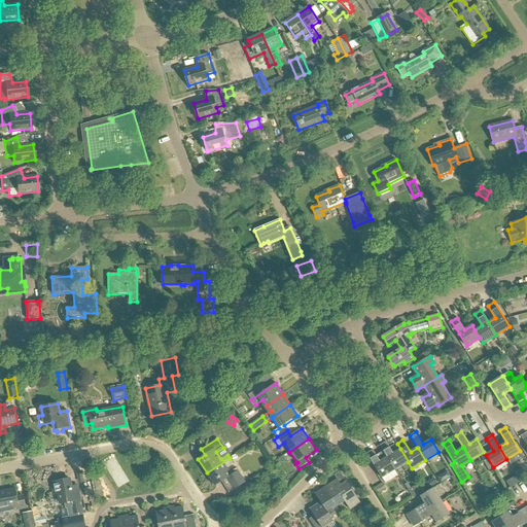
[(380,446),(384,451),(387,457),(388,457),(395,469),(408,462),(409,462),(400,449),(393,454),(386,442),(380,446)]
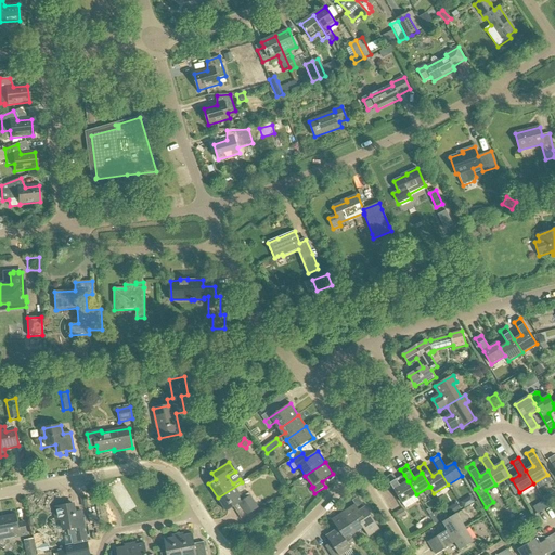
[(404,475),(397,480),(392,474),(386,477),(402,503),(416,494),(409,481),(408,481),(404,475)]
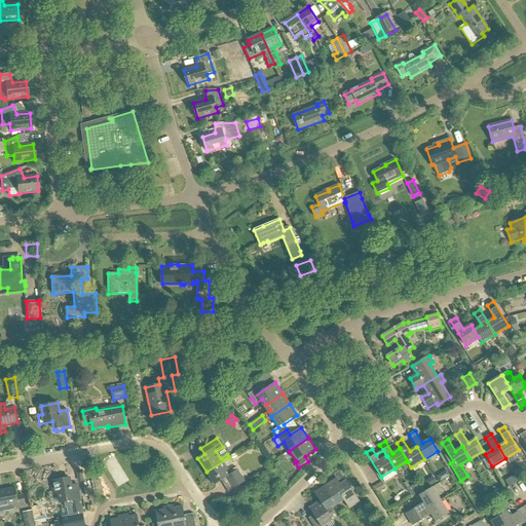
[(229,457),(207,472),(215,485),(221,481),(229,492),(246,482),(236,467),(229,472),(226,467),(233,462),(229,457)]
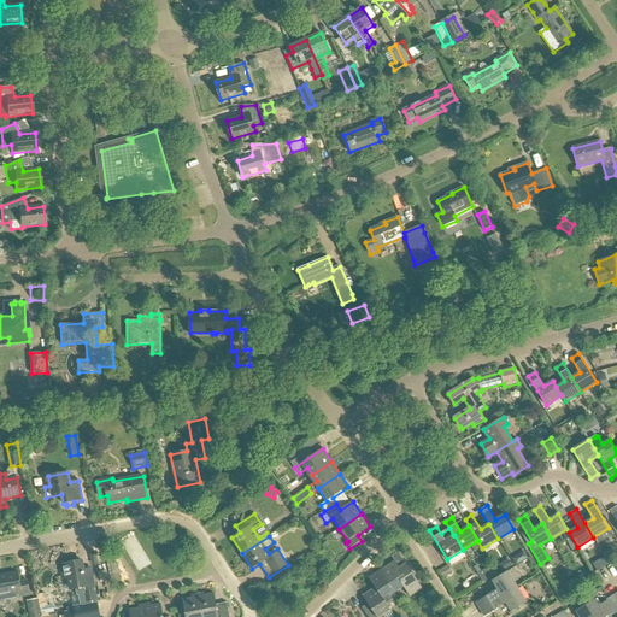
[(616,558),(611,548),(603,552),(610,563),(616,558)]
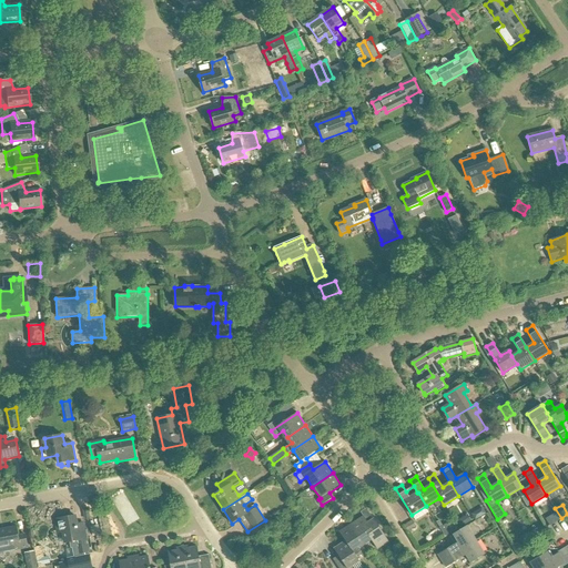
[(484,508),(473,514),(477,519),(487,514),(484,508)]
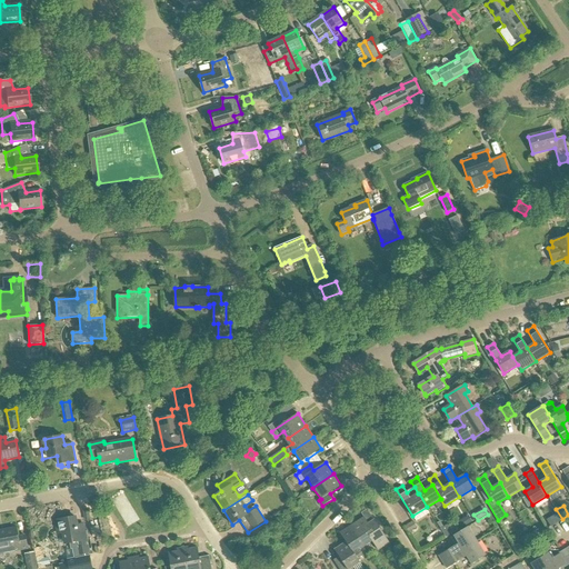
[(66,543),(70,543),(71,549),(72,549),(75,558),(91,555),(90,549),(89,542),(88,539),(87,539),(85,525),(77,526),(76,517),(56,521),(58,535),(63,533),(66,542),(66,543)]
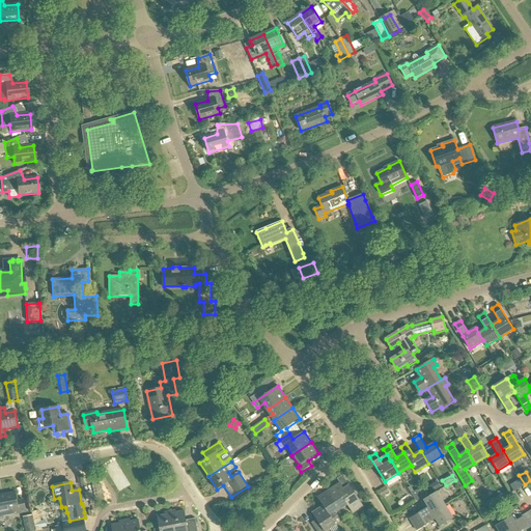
[(348,485),(343,488),(339,482),(329,490),(341,509),(345,506),(347,505),(348,506),(354,513),(358,510),(363,507),(363,506),(348,485)]
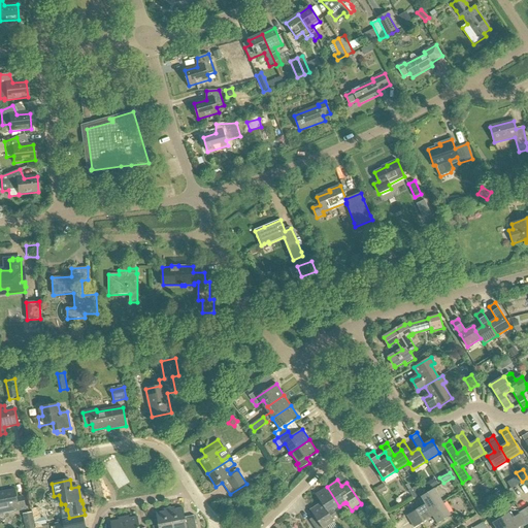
[(432,488),(433,488),(430,482),(425,485),(428,491),(432,488)]
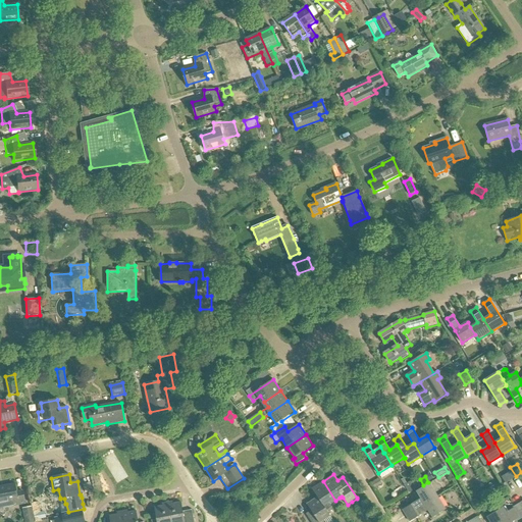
[(379,478),(371,482),(374,487),(381,483),(379,478)]
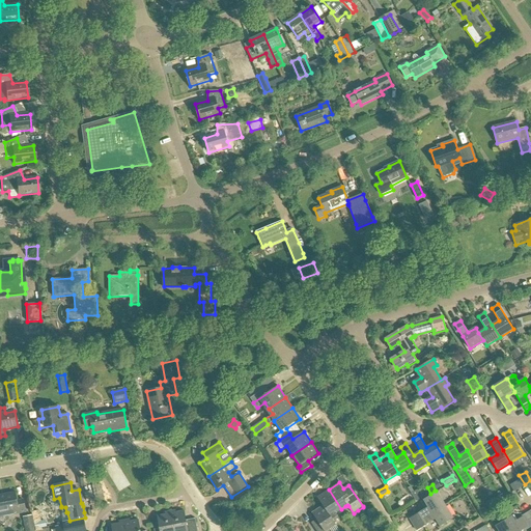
[(418,490),(414,493),(411,486),(408,488),(416,502),(422,498),(418,490)]
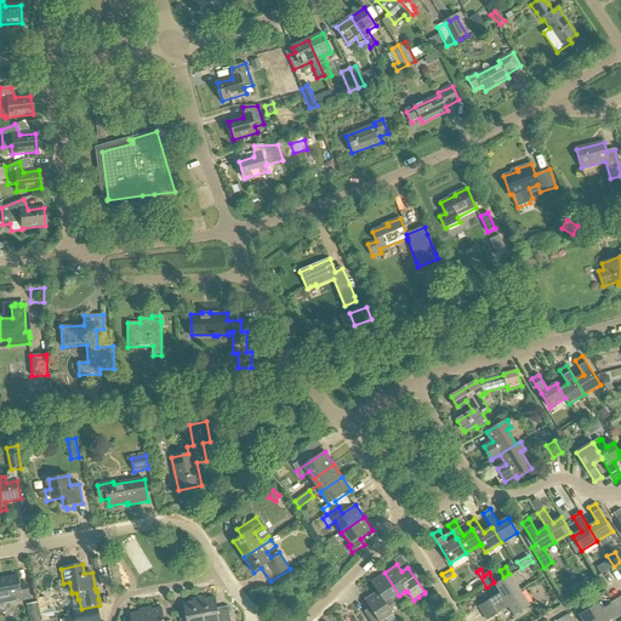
[(371,582),(379,592),(391,610),(397,607),(392,600),(399,596),(385,573),(371,582)]
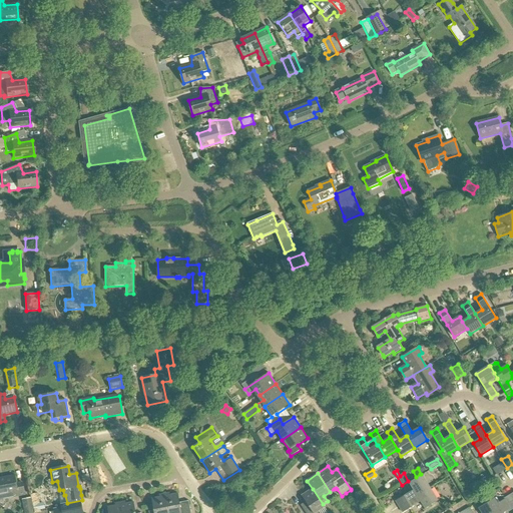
[(396,501),(399,507),(405,504),(430,488),(422,475),(409,483),(414,490),(401,498),(396,501)]
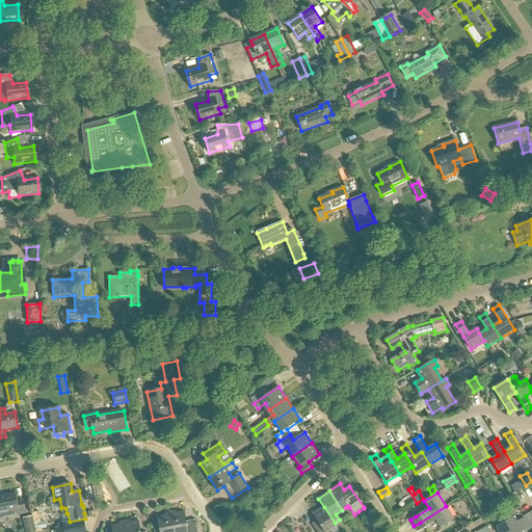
[(0,497),(0,522),(3,522),(5,519),(5,517),(26,513),(24,501),(17,502),(16,495),(0,497)]
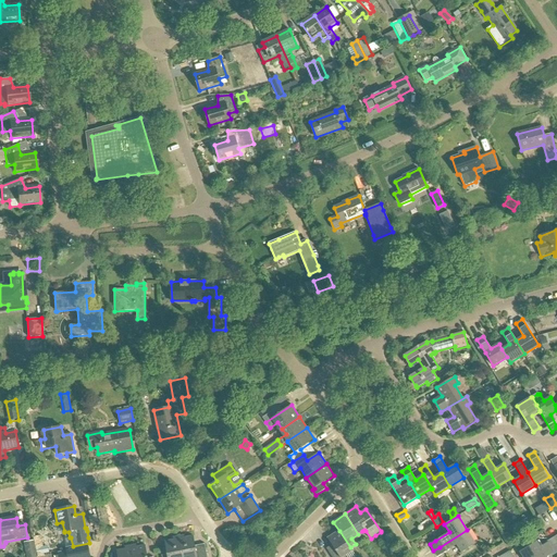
[(527,518),(521,521),(528,531),(533,528),(527,518)]
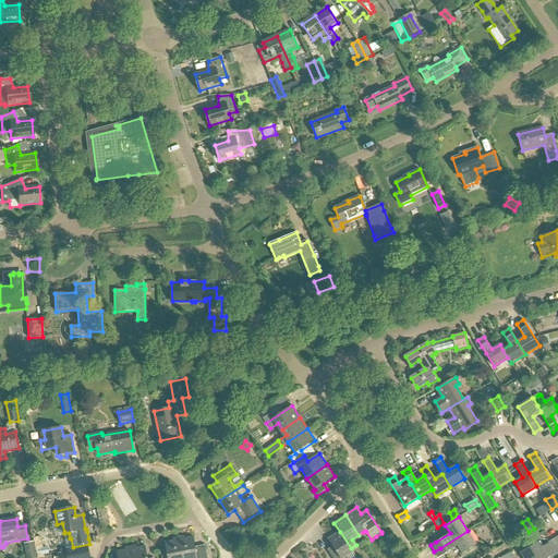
[(509,529),(511,532),(514,538),(524,532),(519,522),(509,529)]
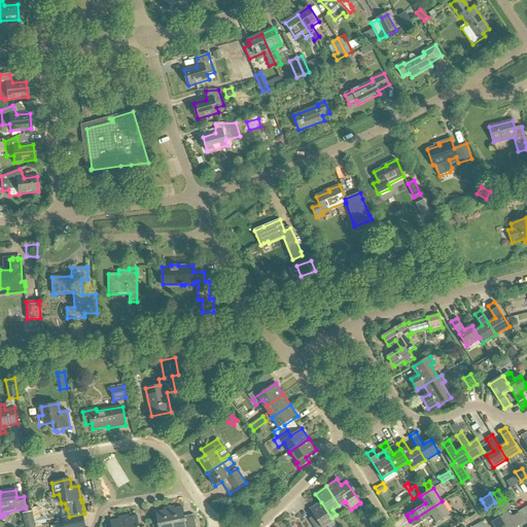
[(93,506),(89,507),(90,513),(95,512),(98,505),(97,502),(97,499),(91,499),(92,502),(93,506)]
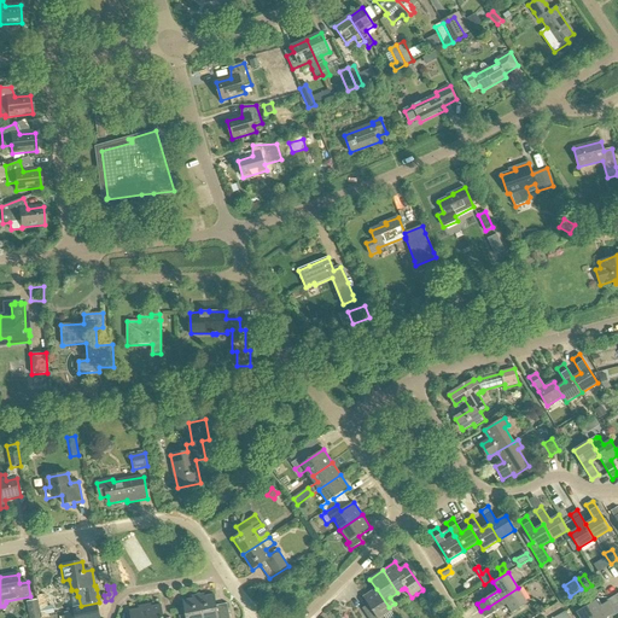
[(488,607),(481,611),(485,617),(507,605),(512,613),(528,604),(518,588),(488,607)]
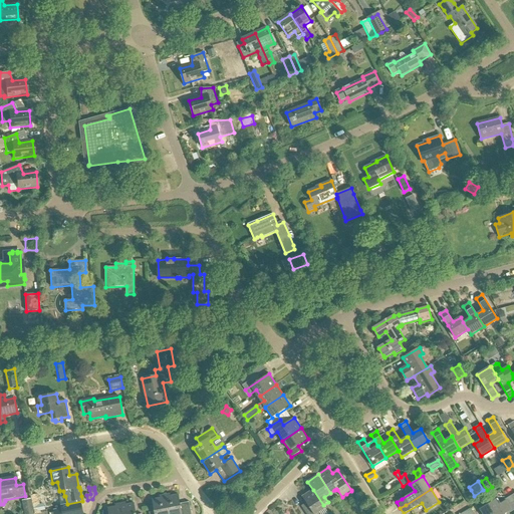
[(313,490),(307,494),(307,493),(302,497),(306,503),(301,506),(306,513),(315,513),(325,508),(323,505),(313,490)]
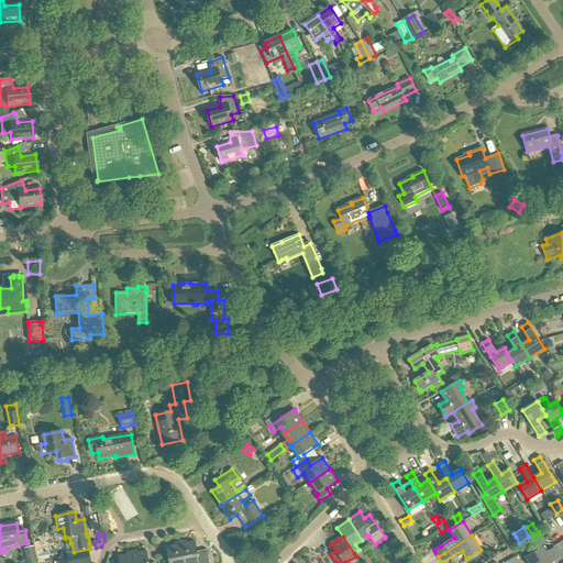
[(528,562),(540,562),(556,553),(562,549),(562,540),(553,547),(554,548),(545,553),(542,548),(526,558),(528,562)]
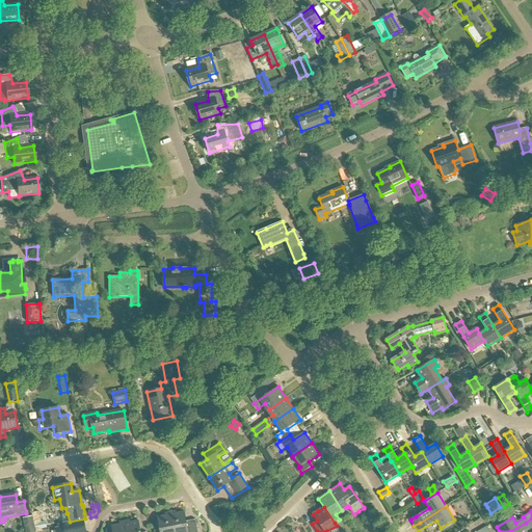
[(184,512),(171,514),(174,531),(198,531),(196,520),(186,522),(184,512)]
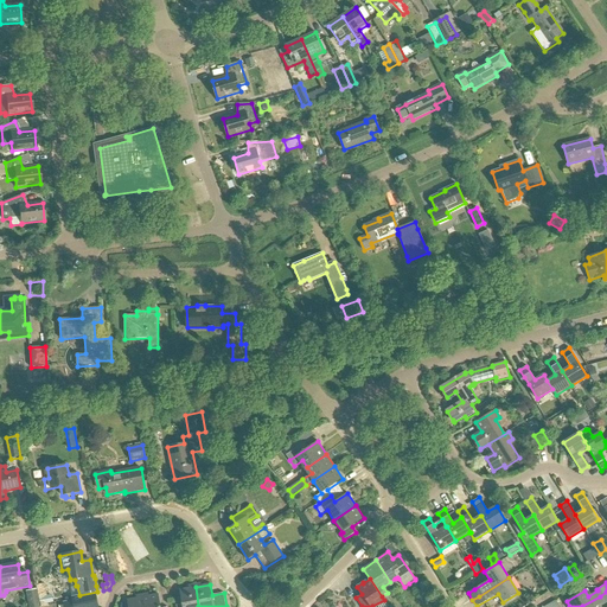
[(198,606),(196,587),(180,590),(180,593),(177,594),(179,605),(176,605),(176,606),(198,606)]
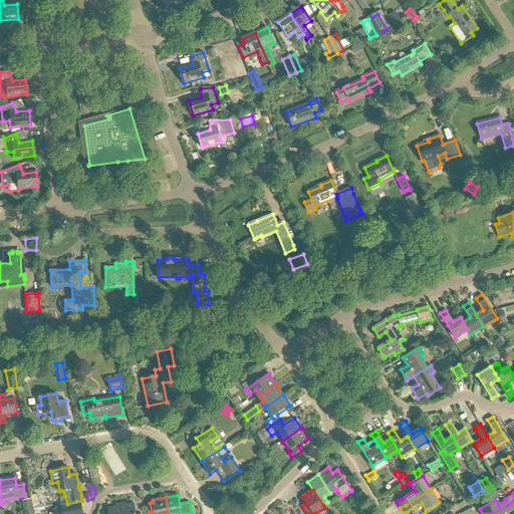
[(34,513),(32,498),(23,500),(25,513),(34,513)]
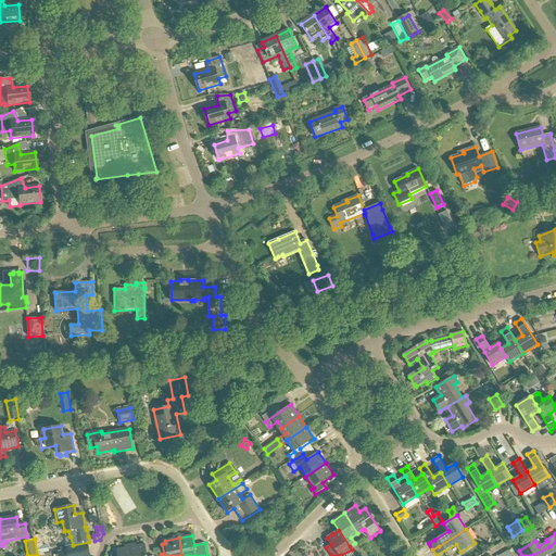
[(90,555),(88,544),(67,547),(67,550),(58,552),(59,555),(90,555)]
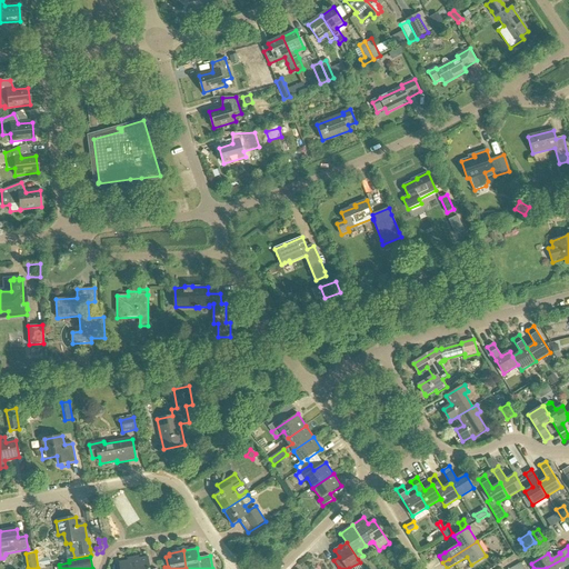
[(133,560),(136,568),(157,568),(156,568),(150,568),(148,557),(133,560)]
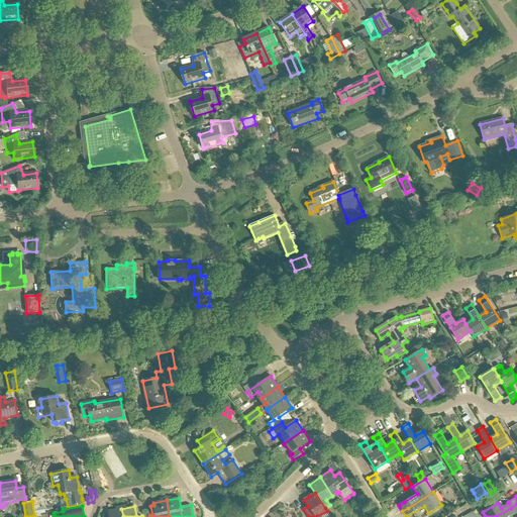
[(507,516),(514,513),(511,508),(496,516),(507,516)]
